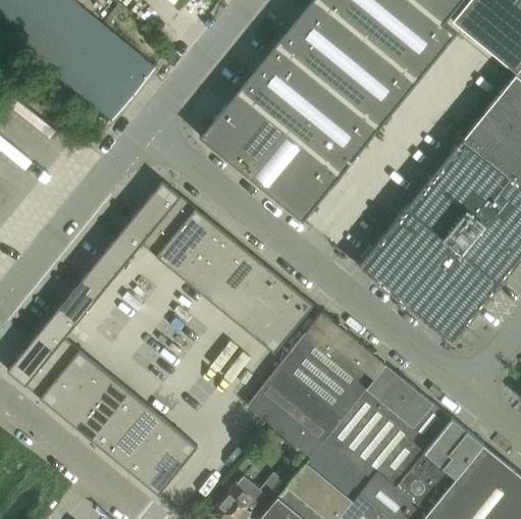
[(153,69),(66,0),(0,0),(0,30),(111,120),(153,69)]
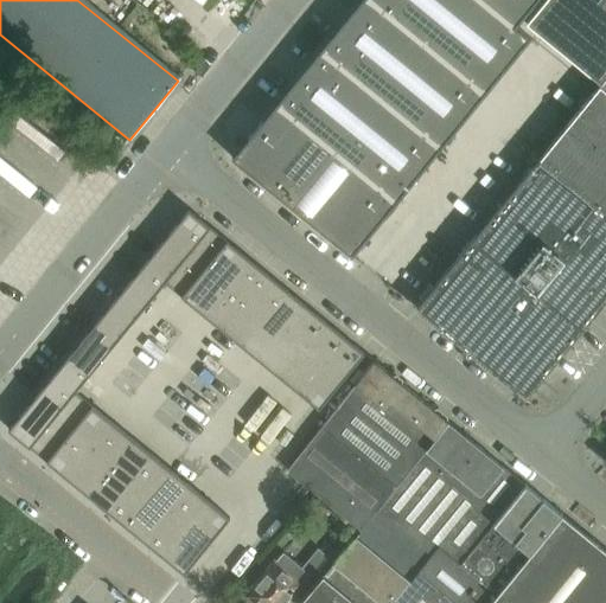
[(233,160),(231,161),(294,213),(351,260),(530,42),(516,30),(540,0),(363,0),(350,17),(335,36),(306,70),(291,89),(261,126),(233,160)]
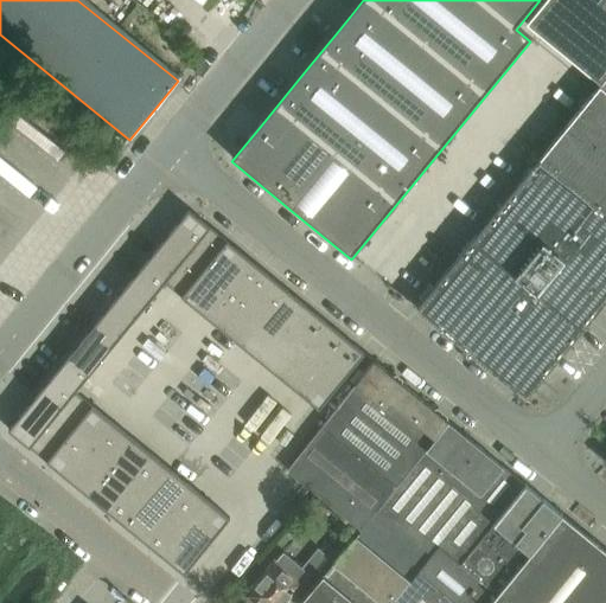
[(605,0),(548,0),(525,27),(600,88),(605,92),(605,0)]
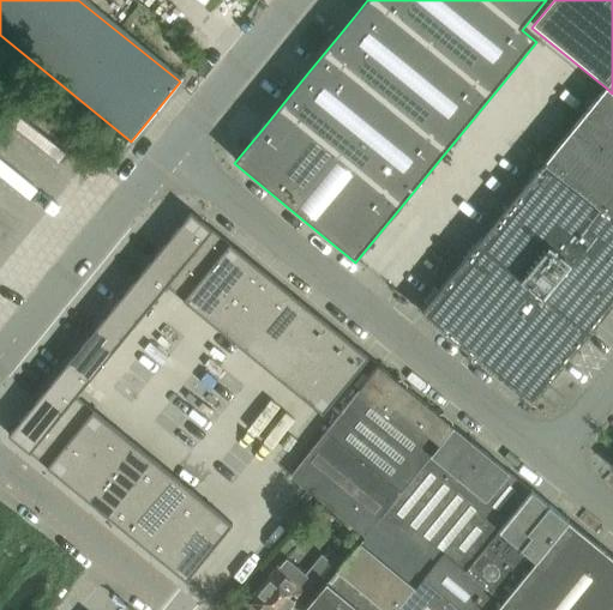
[(612,94),(607,89),(546,164),(612,218),(612,94)]
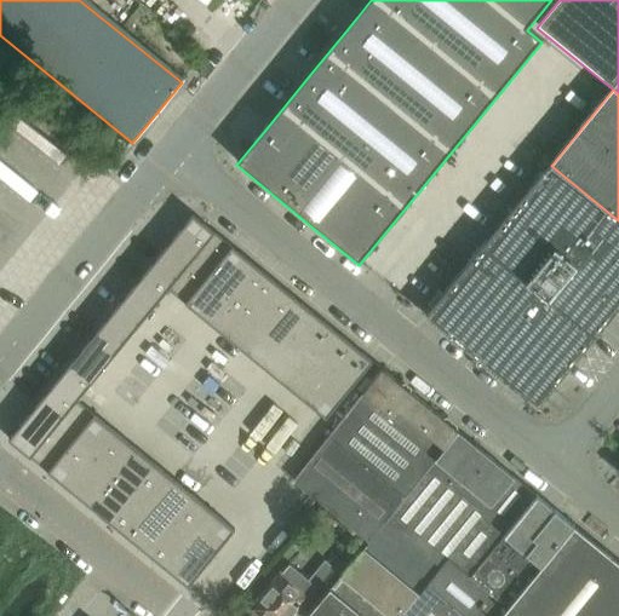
[(537,410),(618,309),(618,220),(551,166),(425,320),(537,410)]
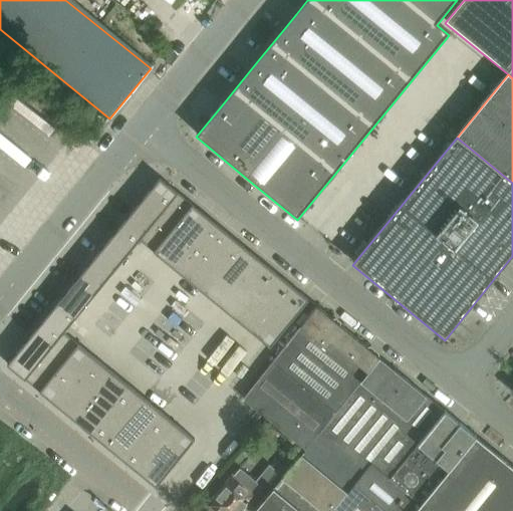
[(158,180),(6,366),(155,488),(194,441),(61,333),(137,241),(269,348),(307,301),(158,180)]
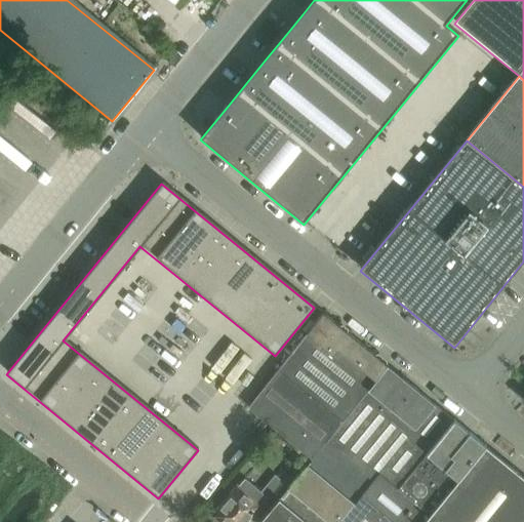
[(326,445),(388,368),(323,316),(247,410),(312,463),(326,445)]
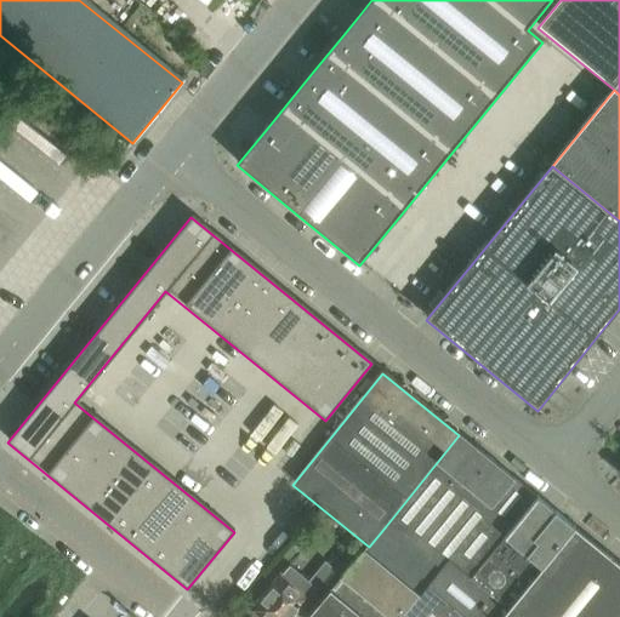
[(472,581),(538,500),(459,435),(386,526),(439,570),(448,560),(472,581)]
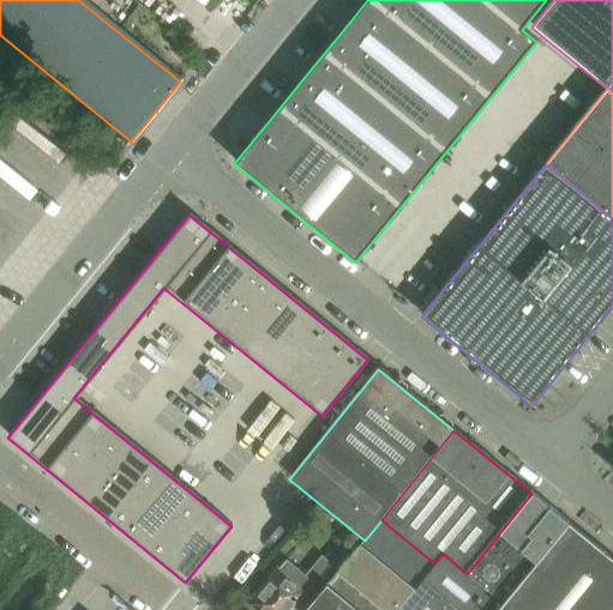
[(503,604),(568,524),(532,494),(467,574),(490,593),(503,604)]
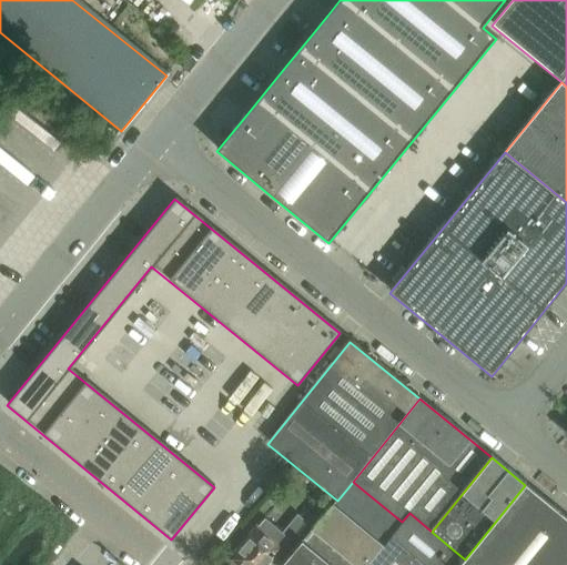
[(402,522),(353,482),(337,501),(333,505),(383,546),(391,535),(426,564),(439,564),(453,550),(432,532),(409,513),(402,522)]
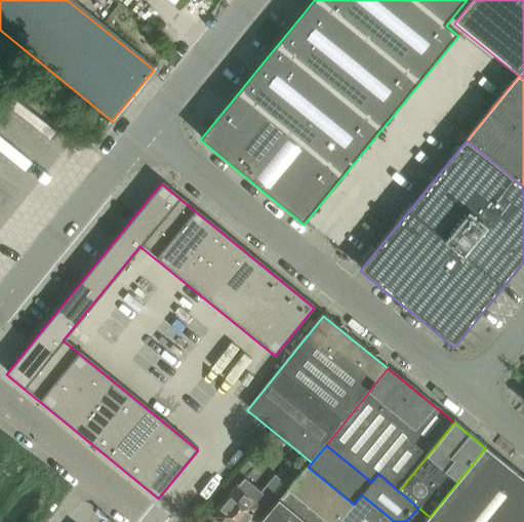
[(523,521),(523,480),(485,448),(430,517),(426,521),(523,521)]
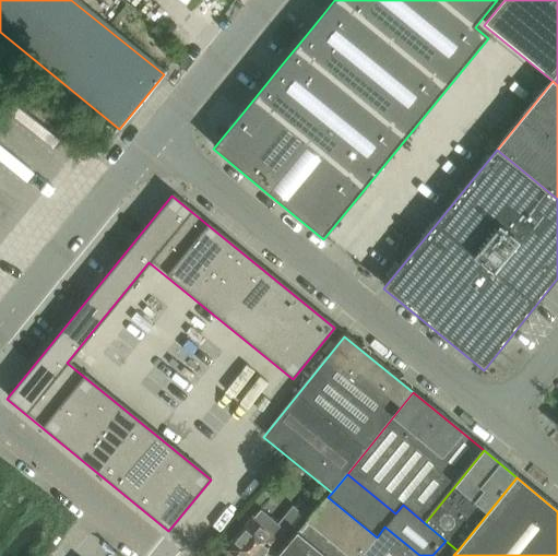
[(361,555),(377,537),(328,497),(279,555),(361,555)]
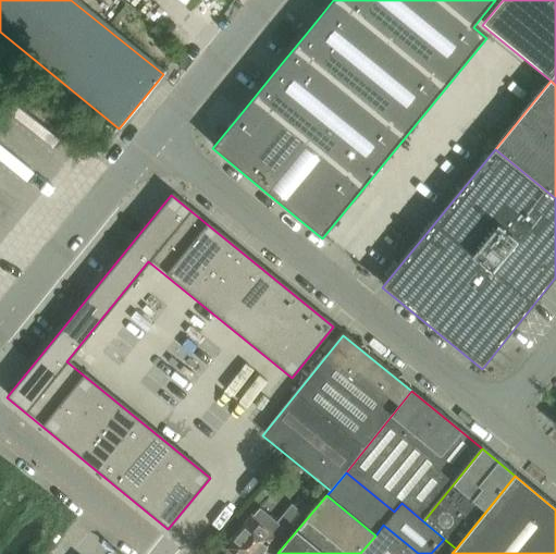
[(226,551),(230,553),(262,553),(280,533),(271,525),(264,532),(251,521),(226,551)]
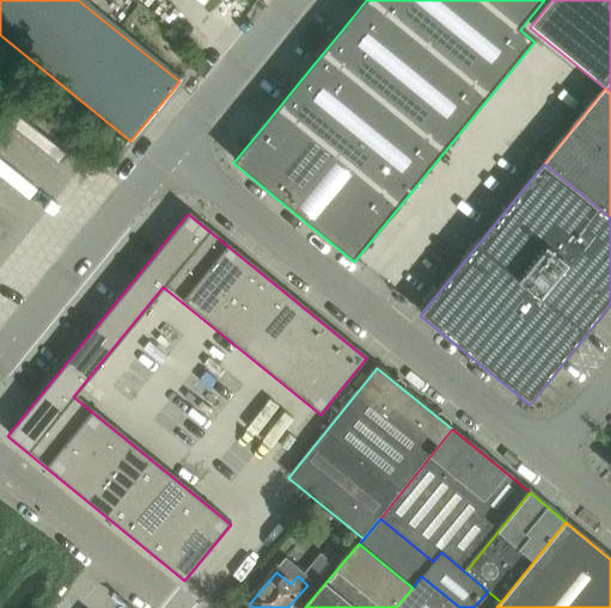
[(459,607),(421,576),(413,588),(396,607),(459,607)]
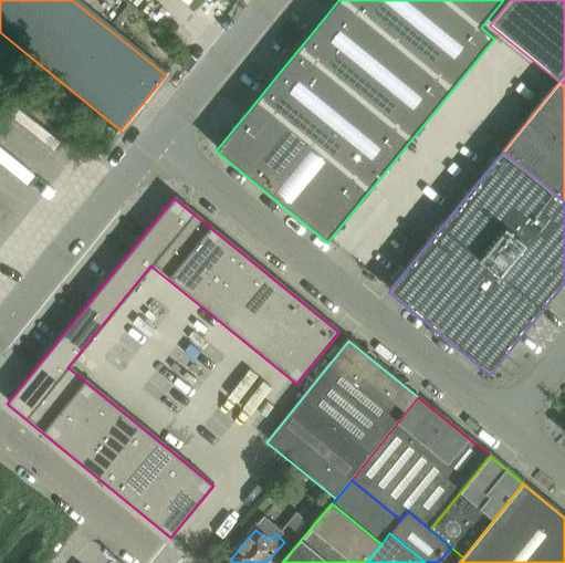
[(459,562),(463,558),(451,548),(438,562),(459,562)]
